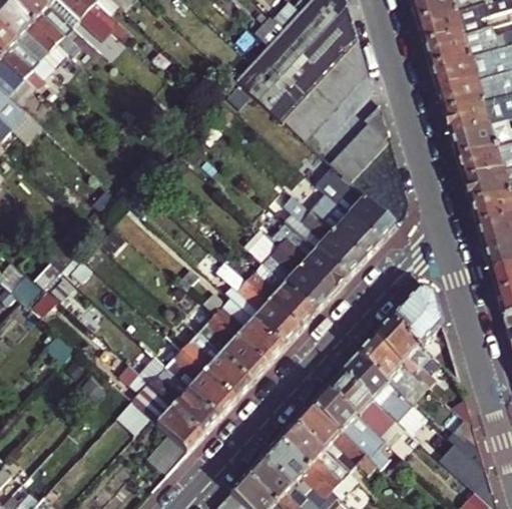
[(59,62),(68,52),(10,0),(0,0),(0,22),(29,49),(40,59),(48,67),(56,59),(59,62)]
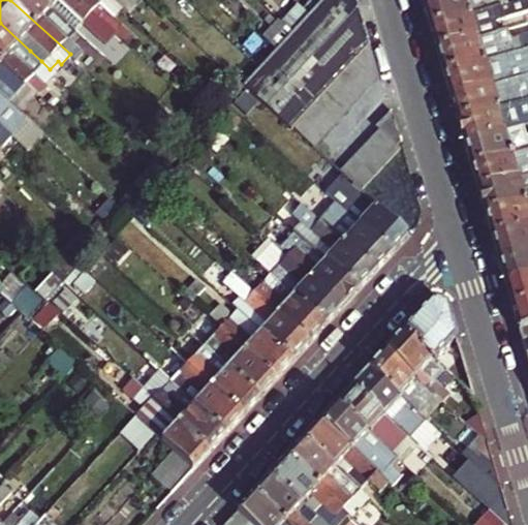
[(67,35),(73,27),(50,5),(43,0),(10,0),(70,54),(74,59),(83,50),(67,35)]
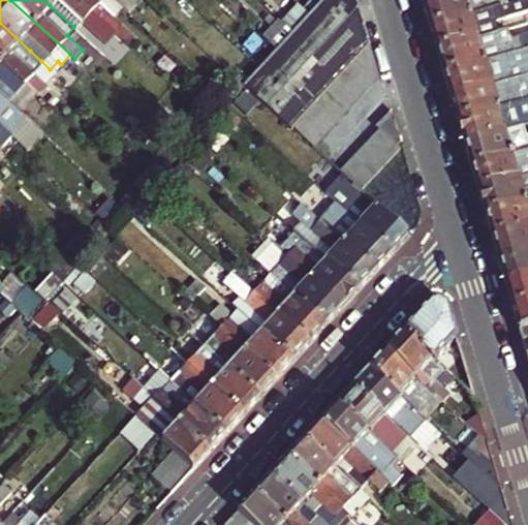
[(104,21),(91,8),(82,0),(43,0),(50,5),(54,0),(60,0),(81,19),(82,18),(105,39),(115,30),(104,21)]
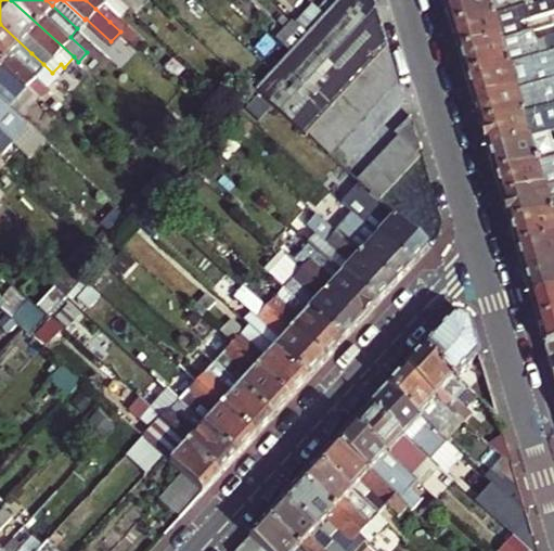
[(77,28),(85,20),(63,0),(56,0),(52,5),(77,28)]
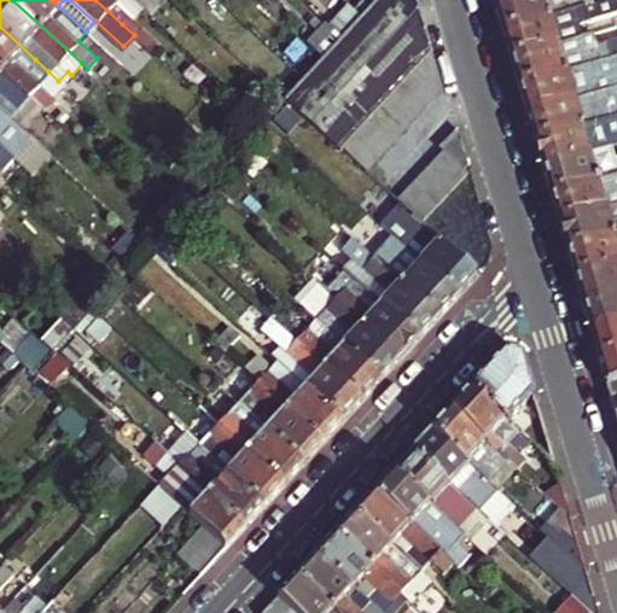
[(95,0),(106,10),(115,0),(95,0)]
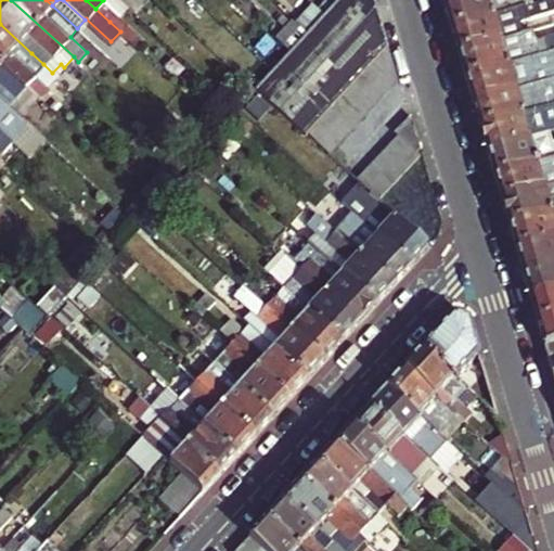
[(95,9),(110,22),(127,2),(125,0),(103,0),(95,9)]
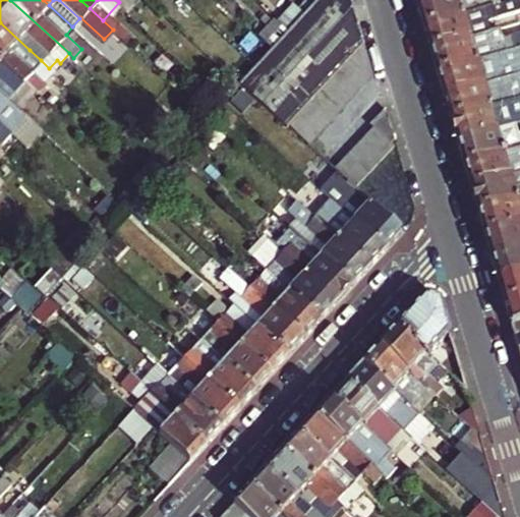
[(343,63),(363,41),(364,40),(352,0),(312,0),(304,9),(288,26),(273,44),(255,63),(240,79),(288,123),(289,122),(297,113),(306,103),(314,95),(324,84),(333,73),(343,63)]
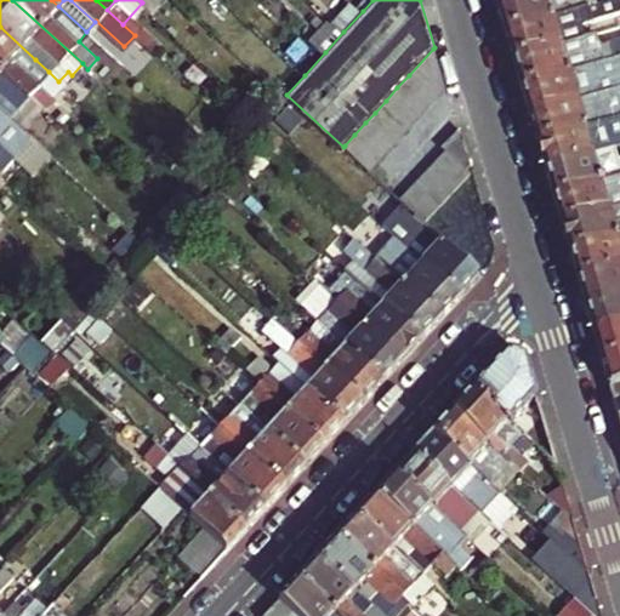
[(356,0),(353,3),(363,11),(373,0),(356,0)]
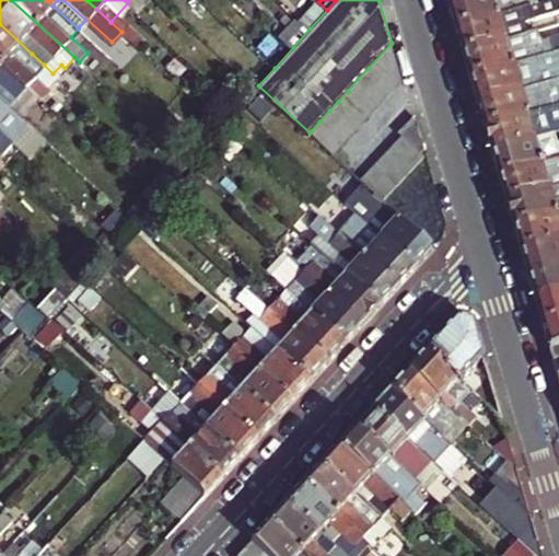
[(454,23),(528,1),(528,0),(447,0),(454,23)]
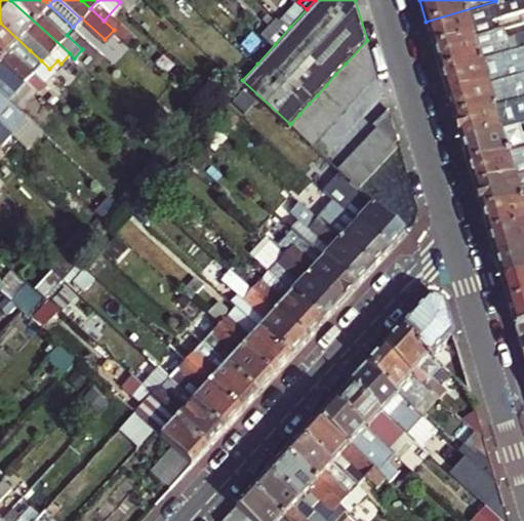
[(499,13),(519,7),(516,0),(499,0),(495,1),(499,13)]
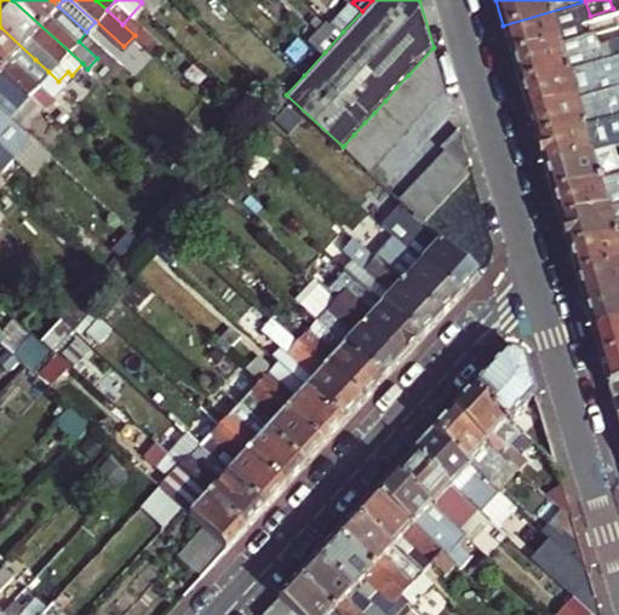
[(510,52),(577,33),(574,22),(590,16),(585,1),(503,26),(510,52)]
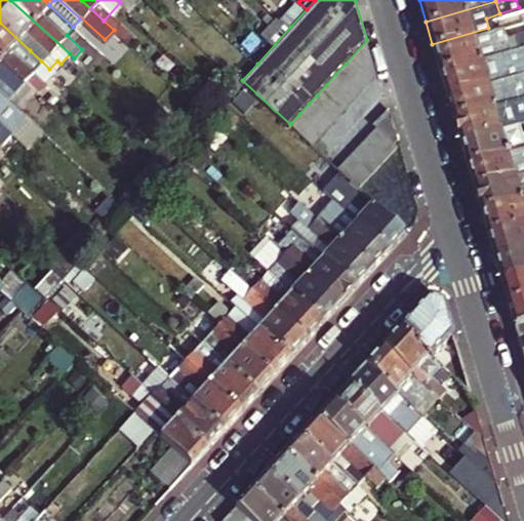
[(23,57),(30,50),(0,23),(0,55),(36,89),(42,94),(46,89),(50,85),(34,70),(35,69),(23,57)]
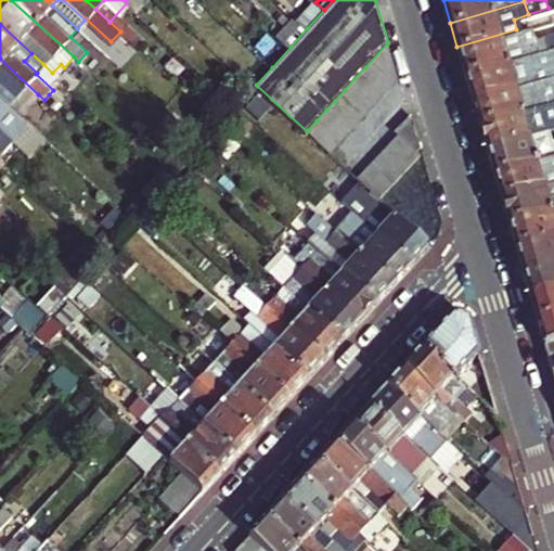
[(539,50),(551,47),(546,33),(535,36),(531,25),(516,29),(456,47),(464,72),(539,50)]
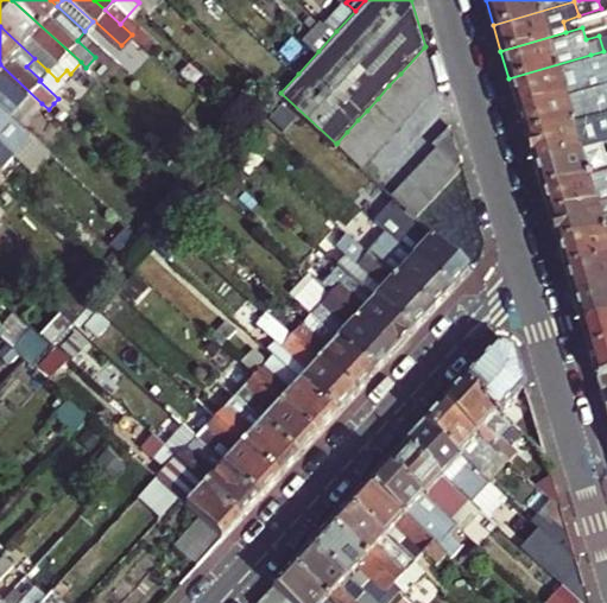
[(423,96),(434,86),(424,48),(400,74),(423,96)]
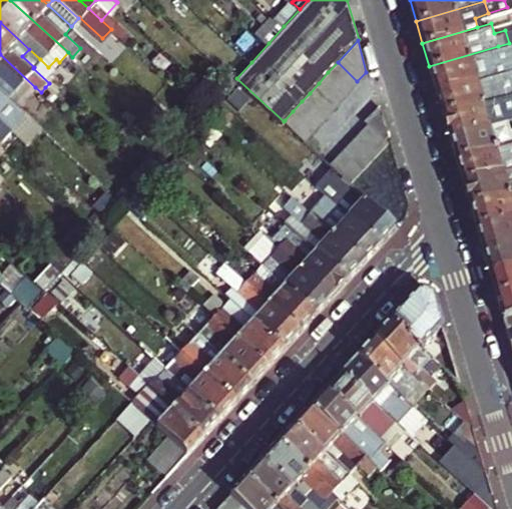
[(436,89),(504,69),(498,46),(429,66),(436,89)]
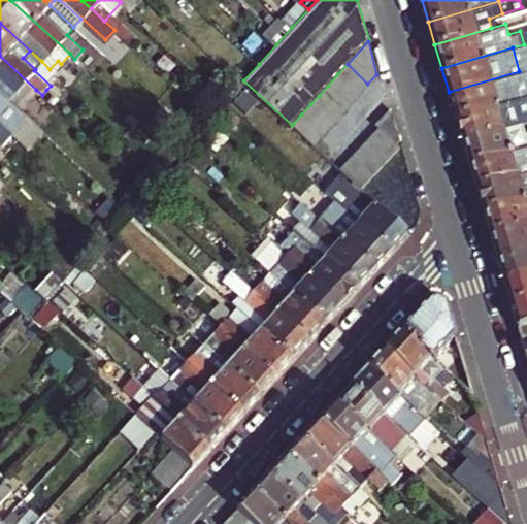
[(35,69),(41,61),(30,51),(23,58),(35,69)]
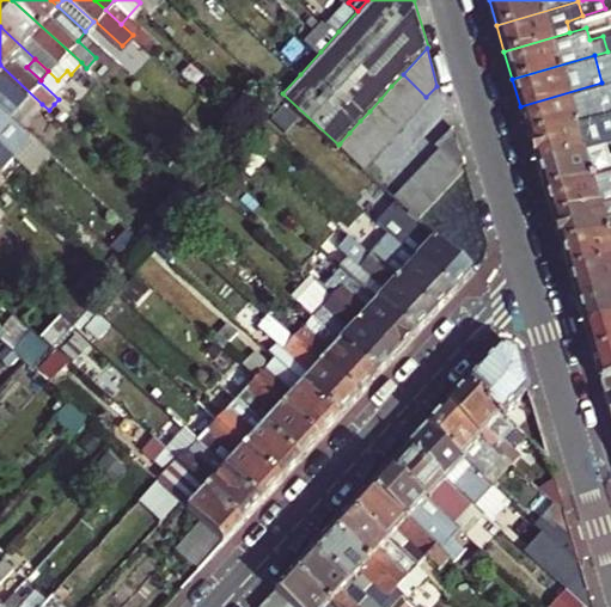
[(266,78),(282,93),(300,74),(293,67),(288,72),(279,62),(266,78)]
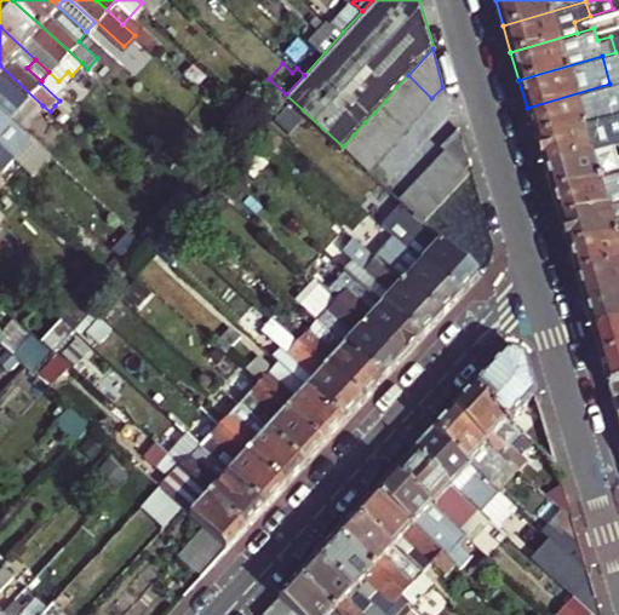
[(36,113),(43,105),(0,65),(0,104),(11,114),(23,101),(36,113)]
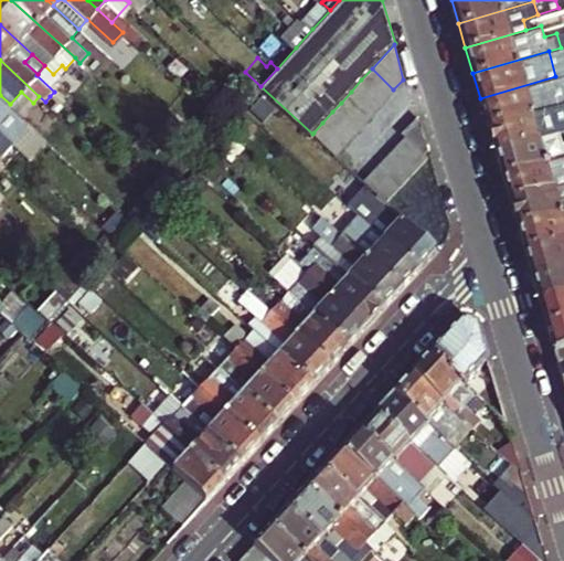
[(383,101),(393,90),(372,69),(361,80),(383,101)]
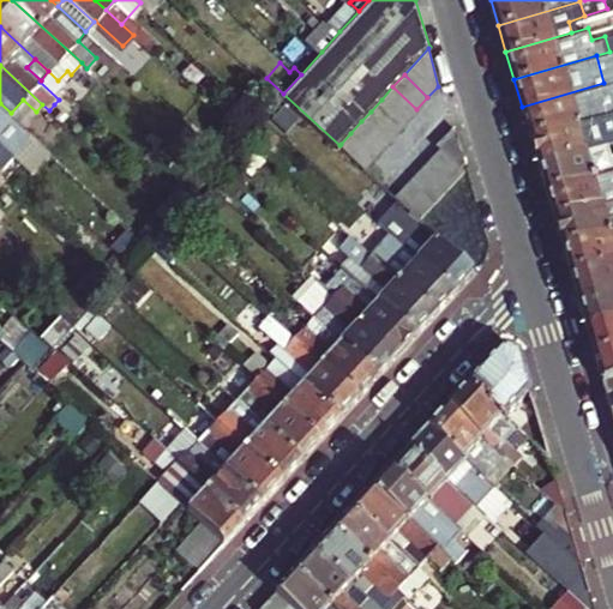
[(529,133),(612,110),(604,83),(522,107),(529,133)]
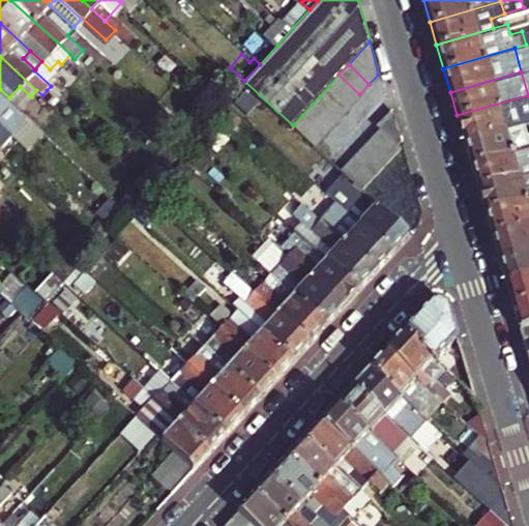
[(349,105),(359,94),(339,75),(329,86),(349,105)]
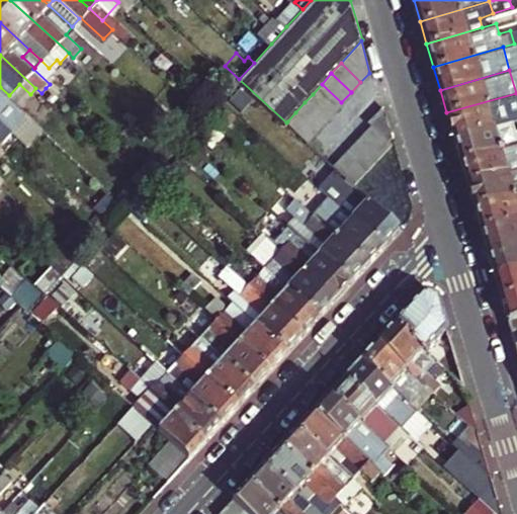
[(205,115),(222,97),(208,84),(192,103),(205,115)]
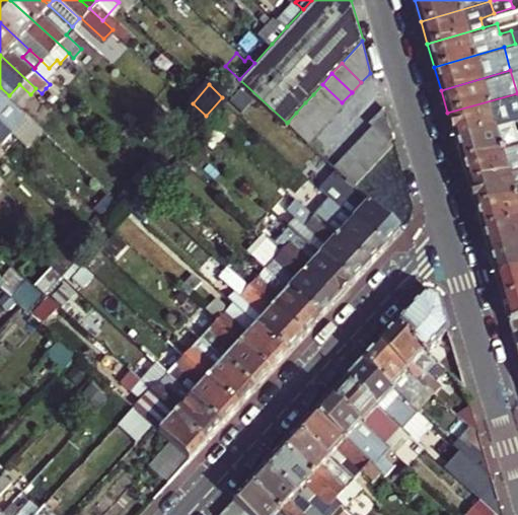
[(333,113),(342,102),(322,84),(313,94),(333,113)]
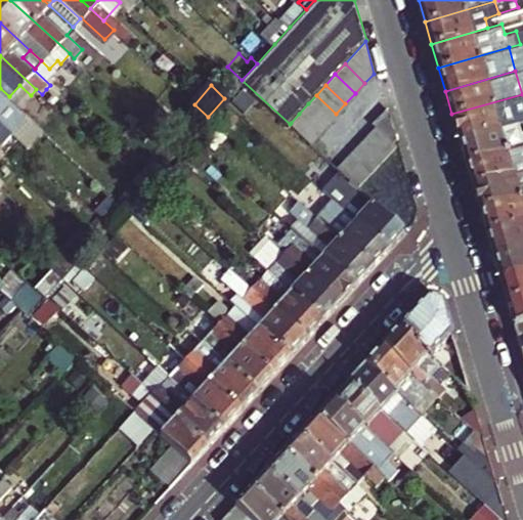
[(0,106),(9,96),(0,88),(0,106)]
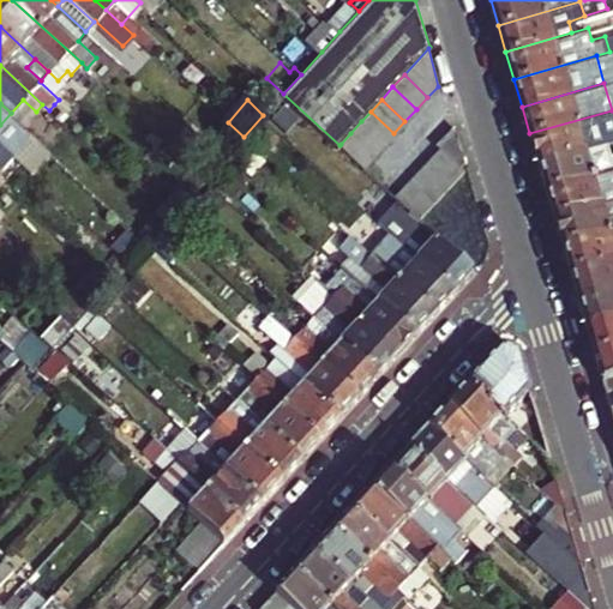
[(59,119),(64,113),(54,104),(49,110),(59,119)]
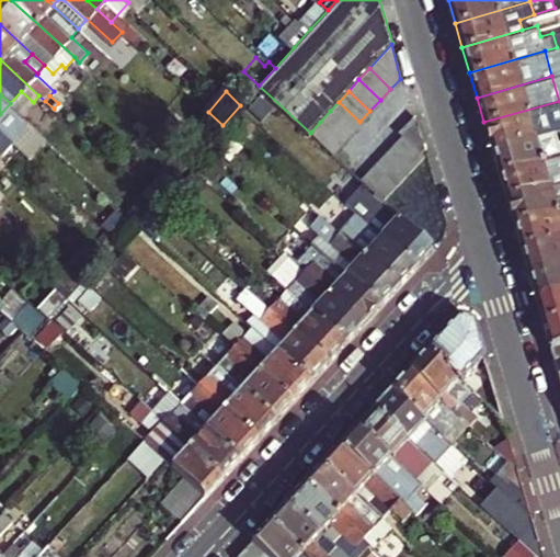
[(551,129),(559,126),(559,100),(559,101),(483,122),(491,147),(551,129)]
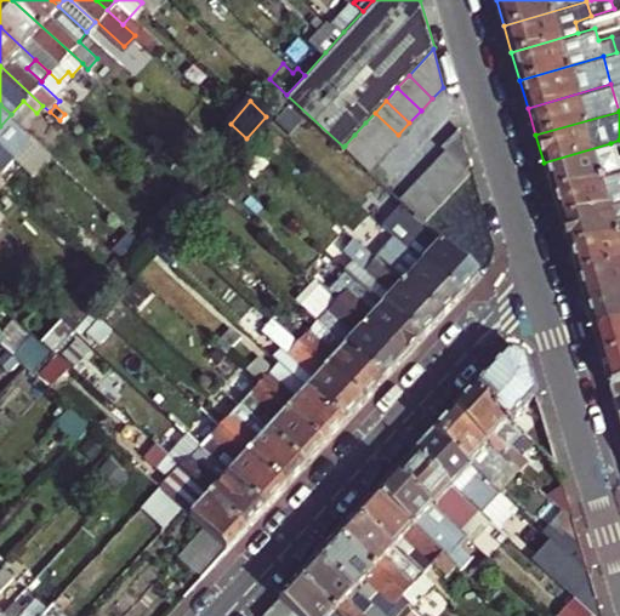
[(388,146),(398,135),(375,113),(365,123),(388,146)]
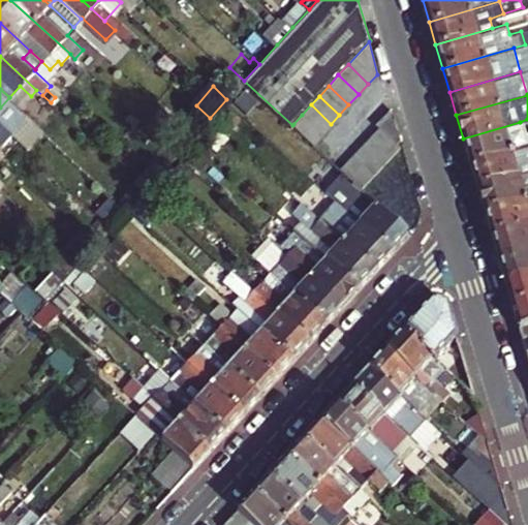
[(321,133),(331,124),(311,104),(302,115),(321,133)]
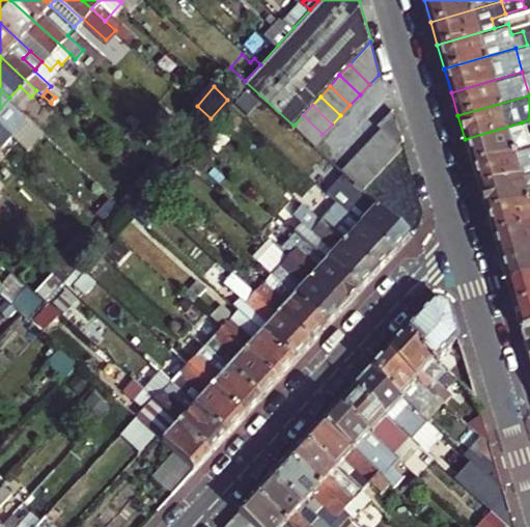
[(398,143),(401,140),(391,106),(375,121),(381,126),(398,143)]
